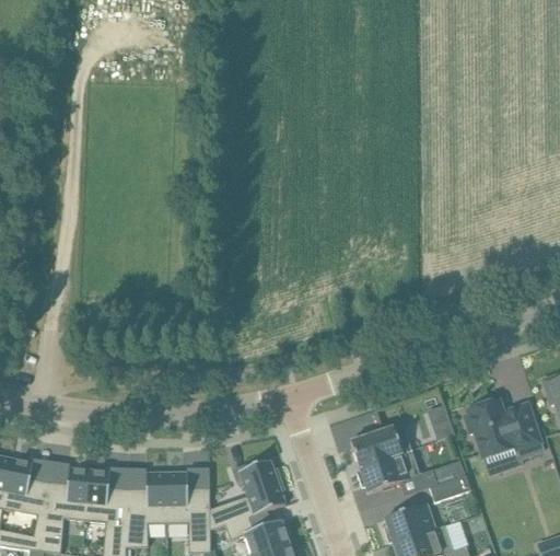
[(559,372),(543,379),(550,404),(553,403),(559,420),(559,372)]
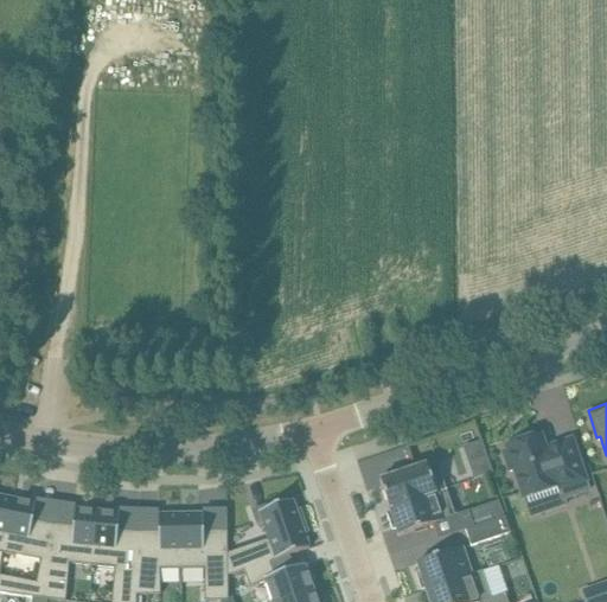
[(506,448),(503,449),(509,469),(512,468),(522,497),(557,485),(562,497),(564,495),(589,487),(586,479),(587,479),(572,435),(545,443),(543,435),(541,430),(529,434),(504,443),(506,448)]
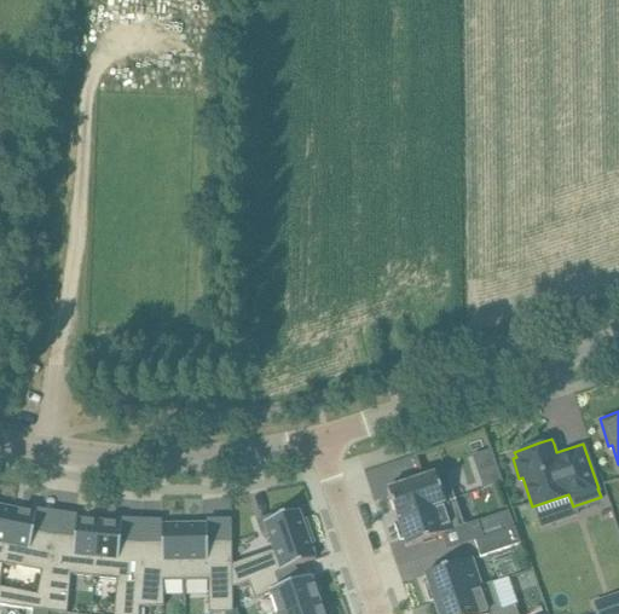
[(498,464),(478,471),(482,486),(503,479),(498,464)]
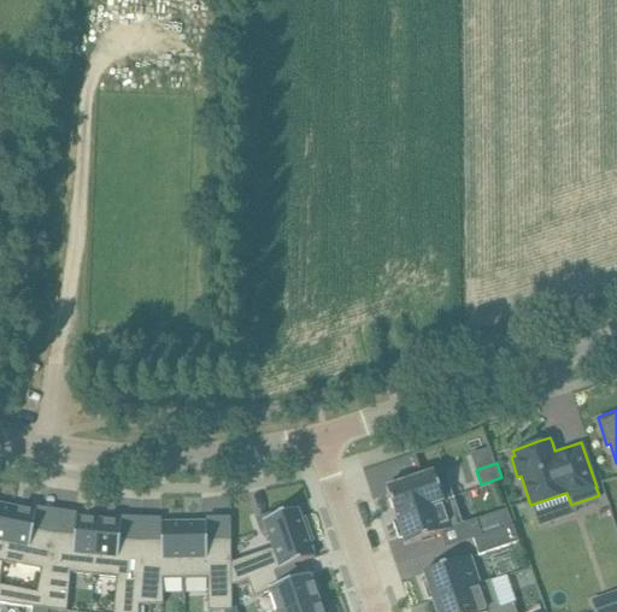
[(389,484),(386,486),(395,513),(453,494),(444,466),(404,480),(403,476),(388,481),(389,484)]
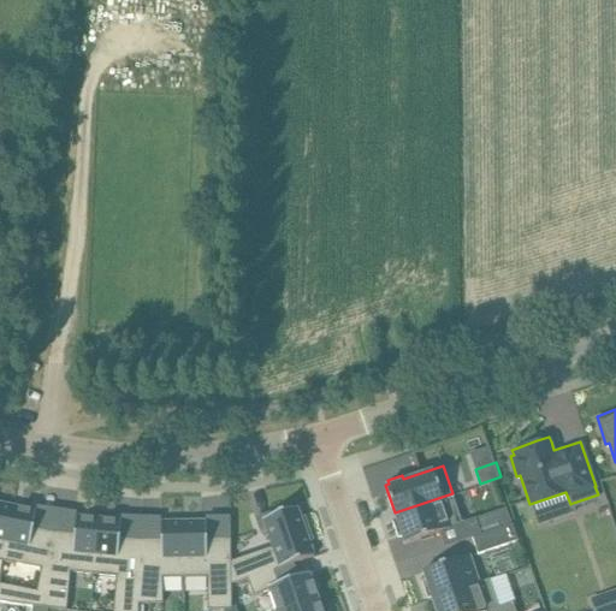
[(396,516),(392,517),(398,534),(401,533),(404,541),(439,529),(444,545),(472,535),(481,532),(475,515),(462,520),(452,493),(395,512),(396,516)]
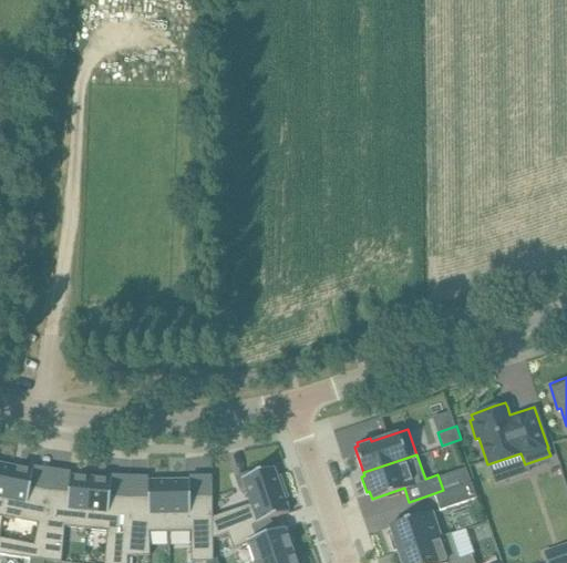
[(0,513),(2,514),(13,463),(0,460),(0,513)]
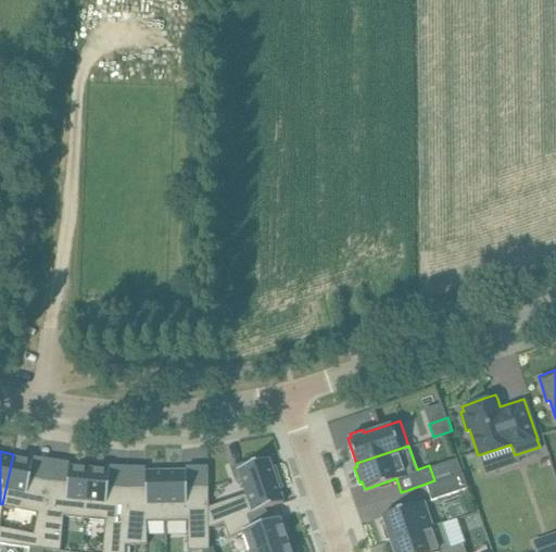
[(0,525),(0,540),(7,541),(29,544),(38,546),(48,478),(47,478),(29,475),(33,459),(13,454),(2,504),(3,504),(37,511),(33,531),(0,525)]
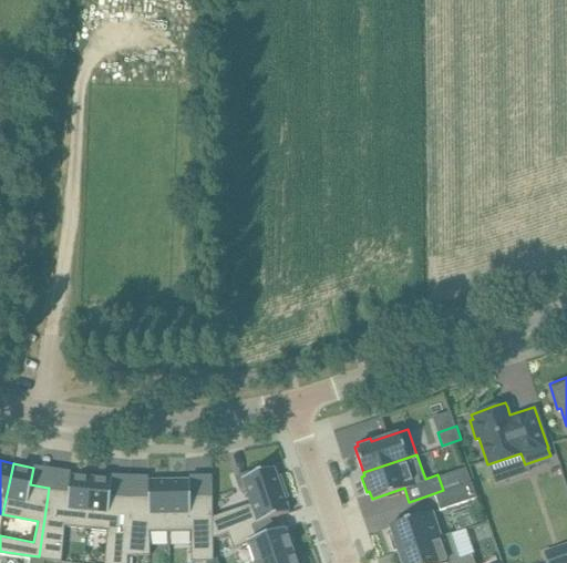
[(250,501),(213,514),(213,535),(227,531),(251,522),(271,515),(289,510),(285,497),(288,494),(280,472),(277,474),(274,464),(253,472),(251,469),(235,474),(239,488),(245,485),(250,501)]
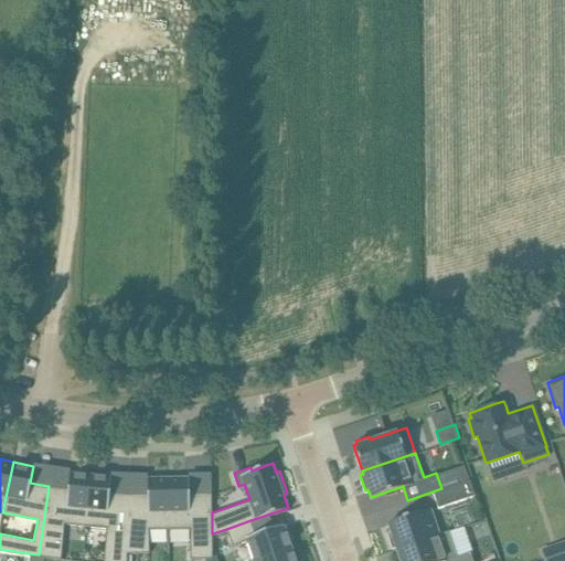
[(49,486),(39,554),(61,558),(64,522),(85,525),(89,473),(70,472),(67,487),(49,486)]
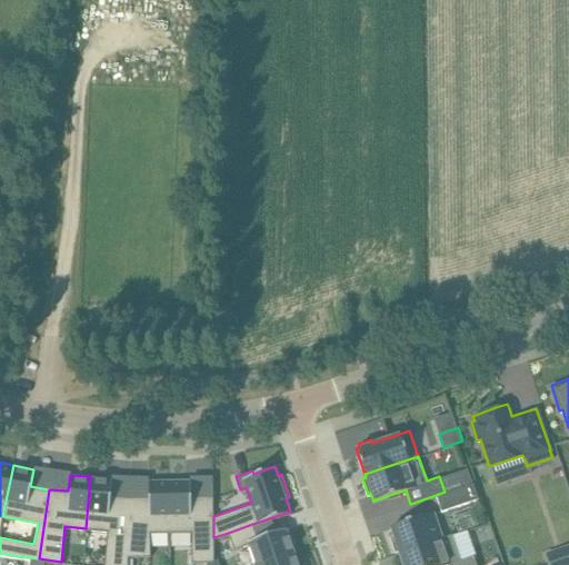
[(90,476),(86,528),(108,529),(103,564),(127,564),(128,556),(127,556),(129,496),(117,495),(110,495),(111,478),(90,476)]
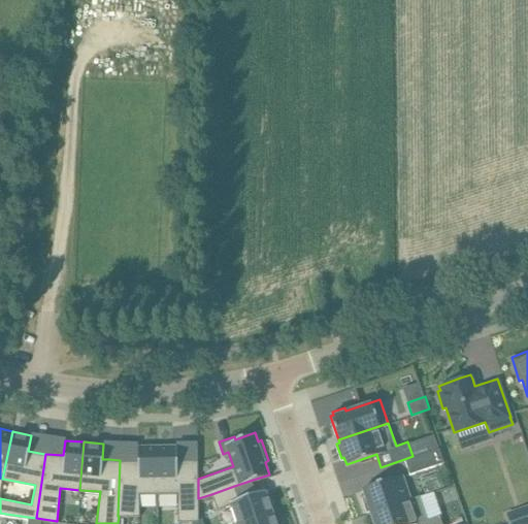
[(120,460),(118,516),(119,516),(139,515),(139,493),(158,492),(157,445),(137,445),(137,460),(120,460)]
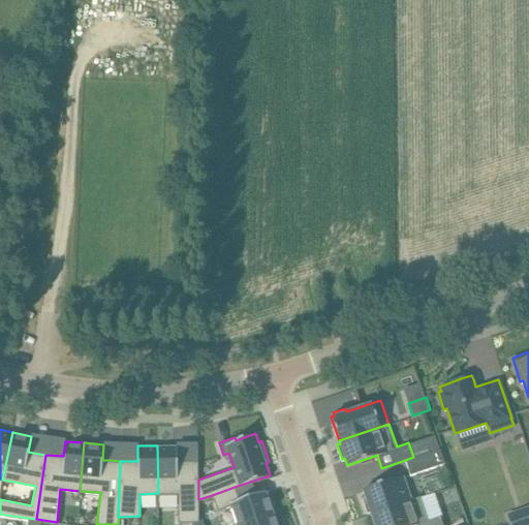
[(177,445),(157,445),(158,493),(178,493),(178,521),(198,521),(198,499),(198,480),(197,460),(177,460),(177,445)]
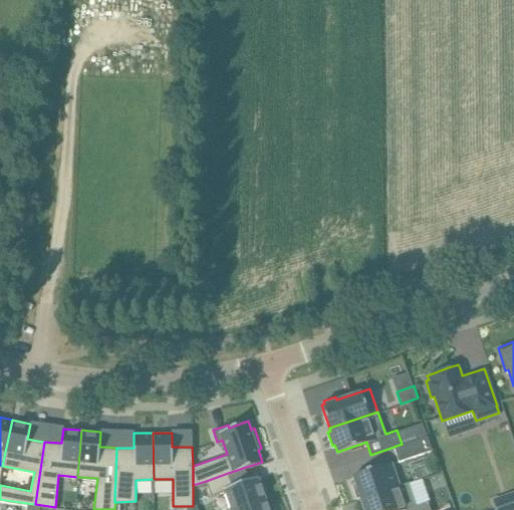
[(402,444),(394,447),(399,460),(432,449),(428,435),(402,444)]
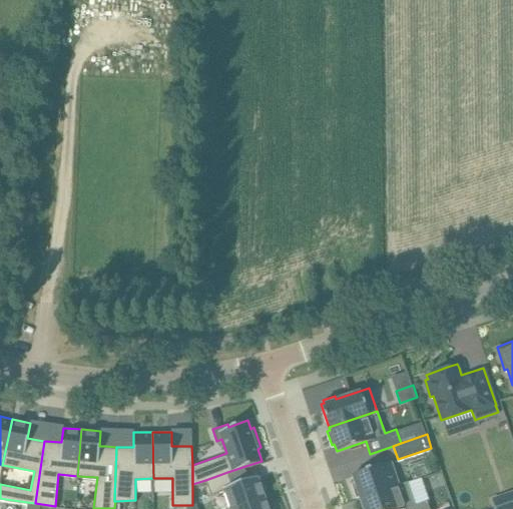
[(354,481),(351,482),(356,496),(359,495),(360,497),(399,484),(399,483),(391,461),(352,474),(354,481)]
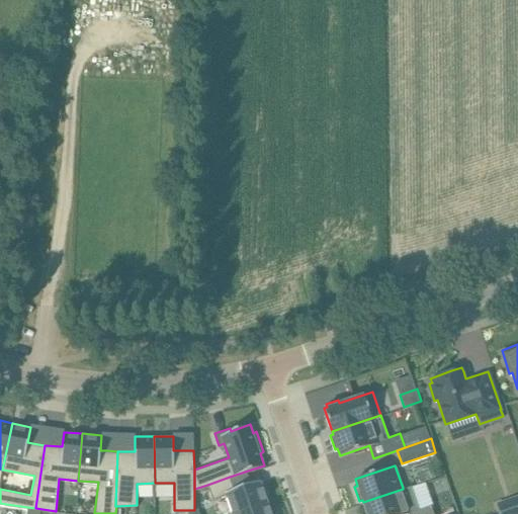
[(230,477),(207,485),(212,499),(225,495),(226,494),(232,513),(234,513),(268,503),(260,480),(251,483),(234,489),(230,477)]
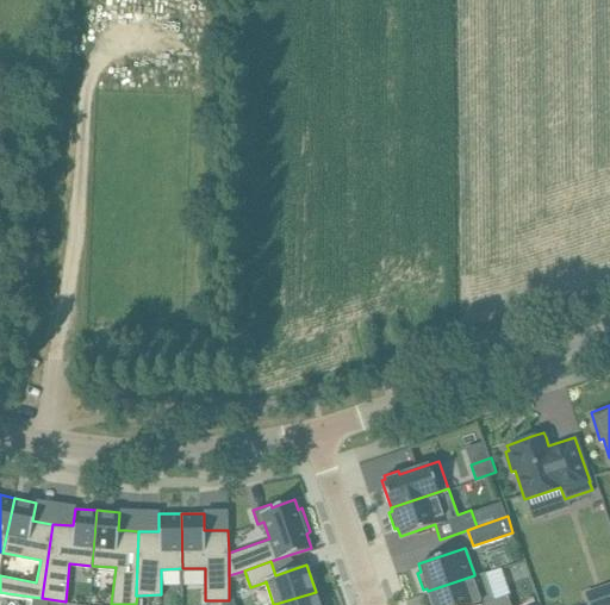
[(474,575),(428,591),(431,604),(511,604),(508,593),(493,598),(485,571),(474,574),(474,575)]
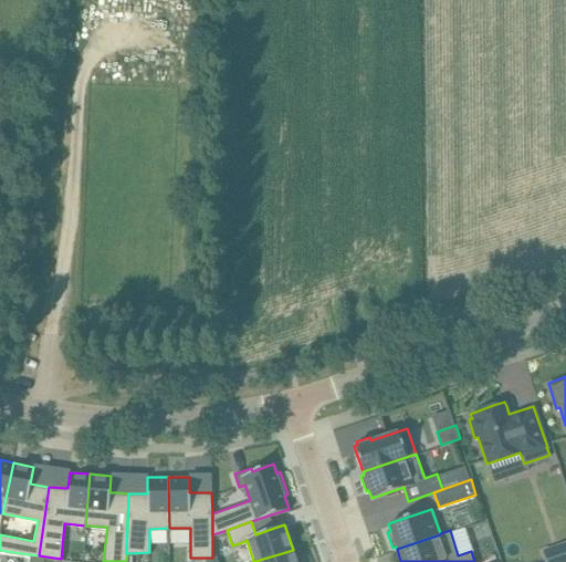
[(565,541),(544,549),(547,561),(559,561),(565,560),(565,541)]
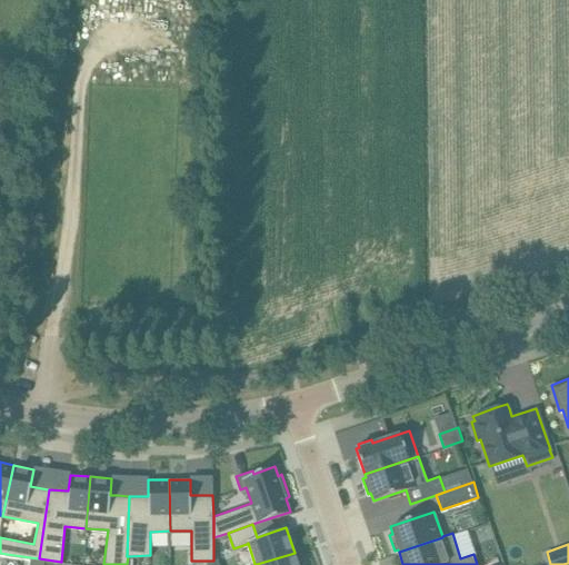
[(303,564),(300,555),(296,557),(295,553),(257,564),(303,564)]
